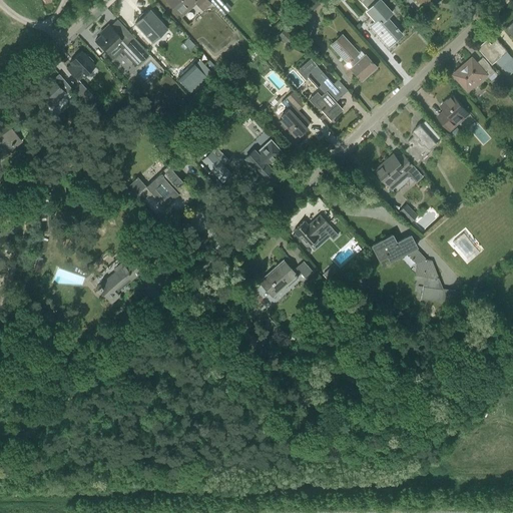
[(164,0),(181,18),(186,13),(183,10),(186,7),(185,6),(191,0),(164,0)]
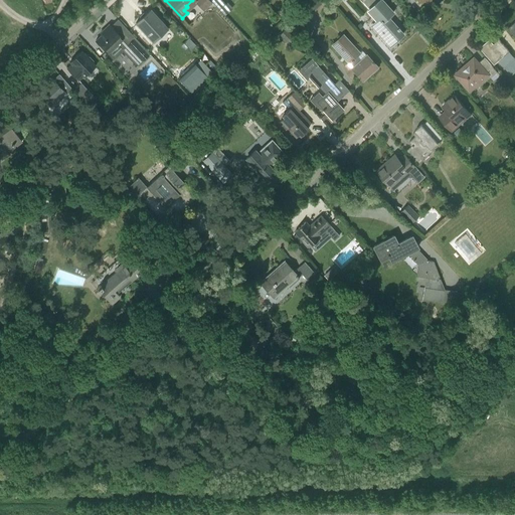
[(194,0),(196,1),(195,2),(197,4),(198,5),(204,11),(213,3),(209,0),(194,0)]
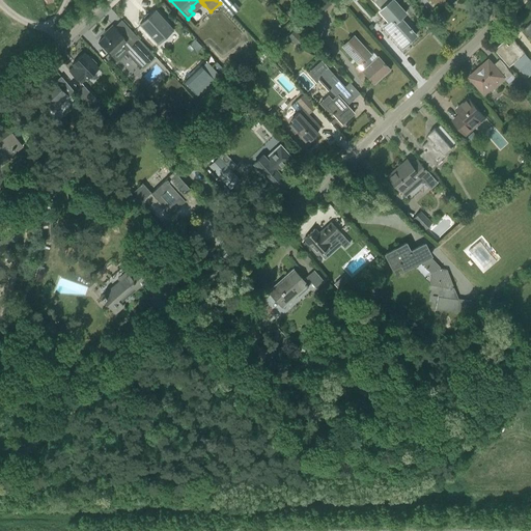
[(227,0),(216,0),(220,3),(226,10),(232,4),(227,0)]
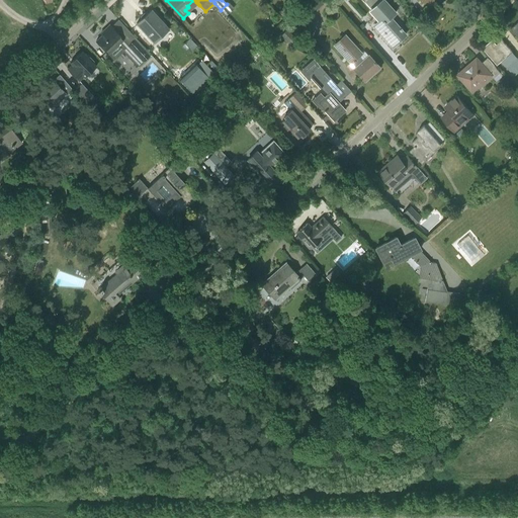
[(390,17),(395,12),(384,0),(367,0),(364,3),(370,9),(368,11),(380,25),(376,28),(393,47),(406,34),(402,30),(403,29),(402,28),(401,28),(390,17)]
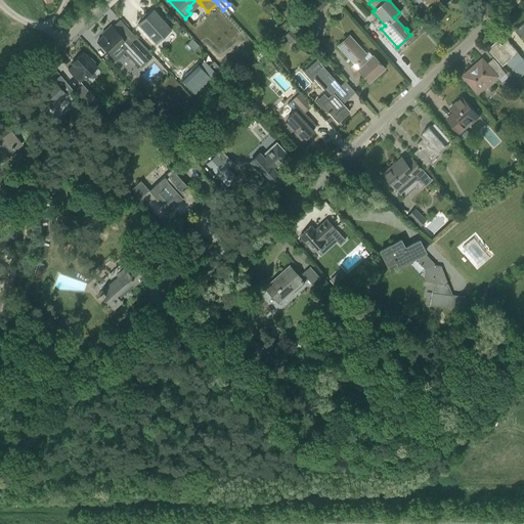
[(449,0),(420,0),(430,10),(433,7),(432,7),(440,0),(449,0)]
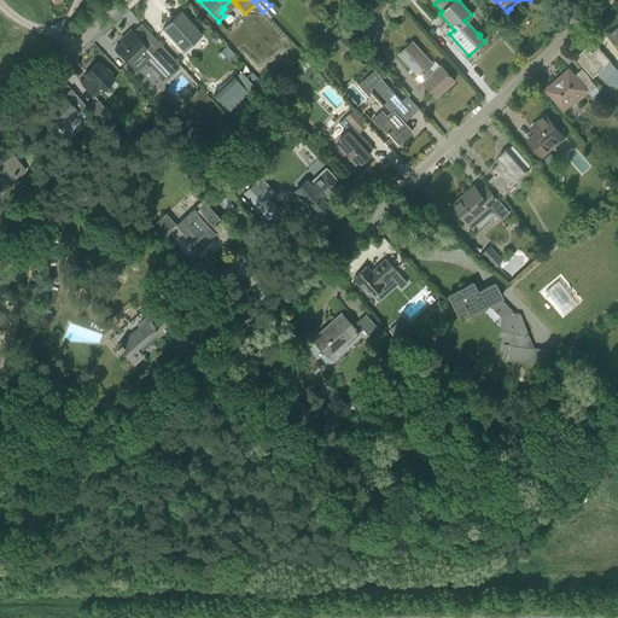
[(348,18),(355,12),(350,7),(343,12),(348,18)]
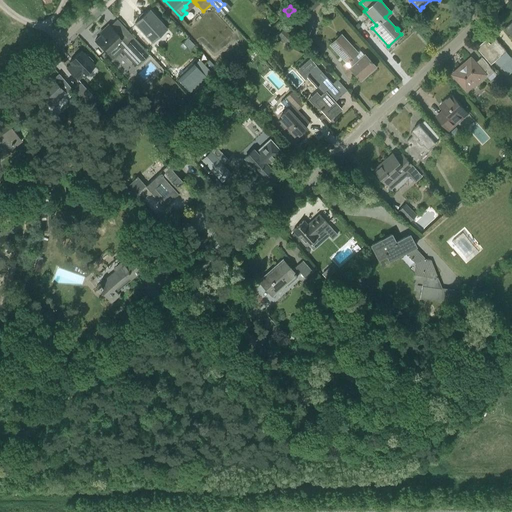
[(135,22),(152,42),(167,28),(150,9),(135,22)]
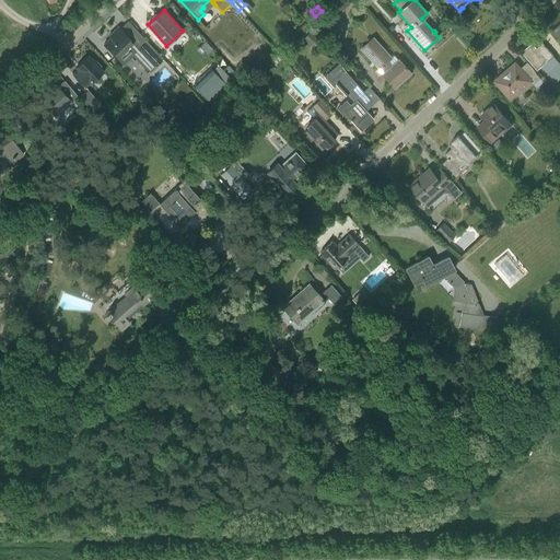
[(308,21),(312,18),(305,10),(301,13),(308,21)]
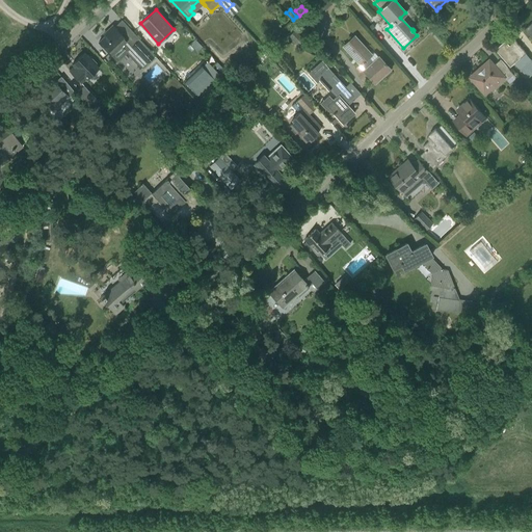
[(105,36),(99,43),(111,55),(116,61),(126,52),(139,67),(143,68),(148,63),(132,47),(127,41),(114,27),(113,25),(107,31),(109,32),(105,36)]
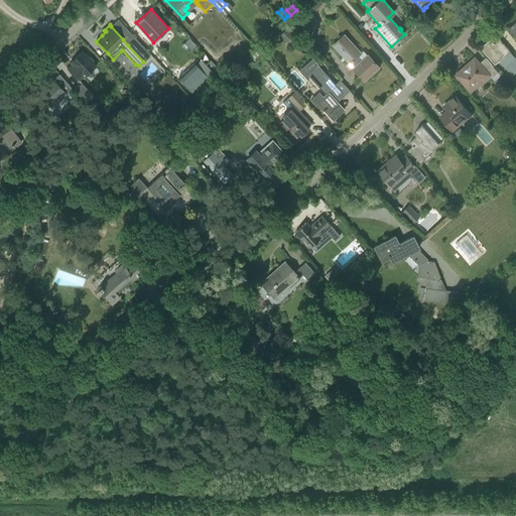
[(295,38),(286,29),(281,35),(290,44),(295,38)]
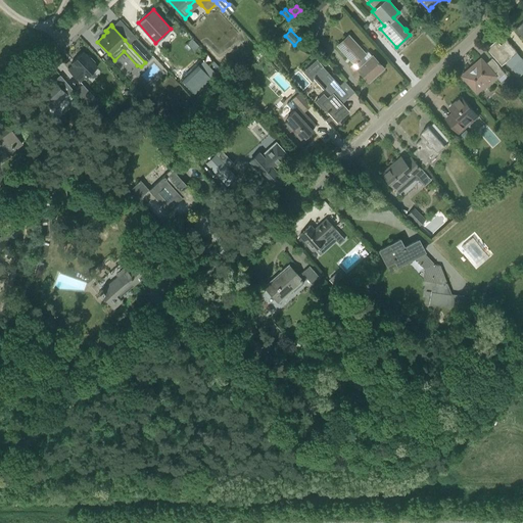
[(347,38),(337,47),(369,82),(383,68),(379,64),(380,63),(379,61),(378,62),(373,57),(369,61),(347,38)]
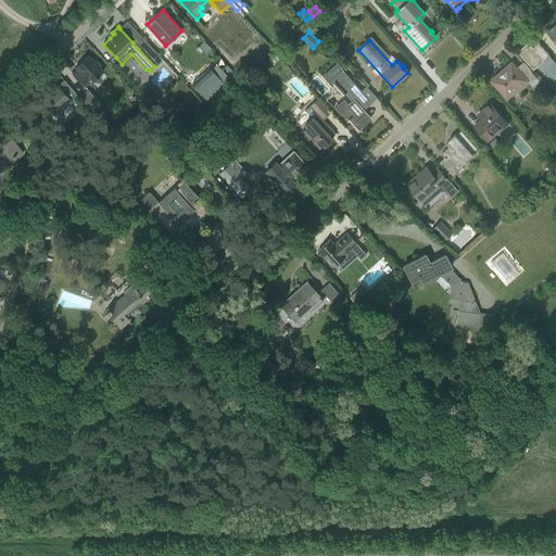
[(162,60),(158,55),(144,42),(138,49),(154,66),(162,60)]
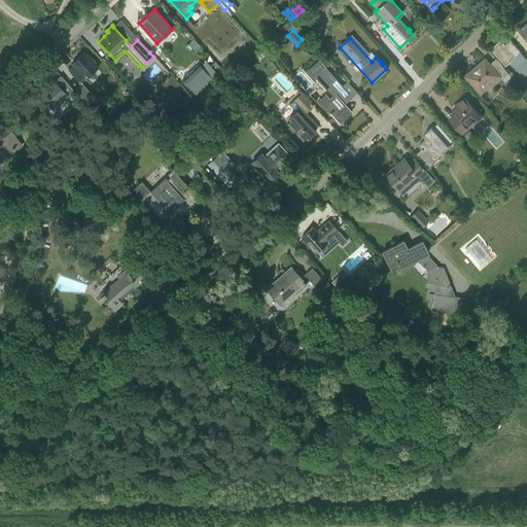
[(501,40),(491,49),(506,66),(522,53),(511,40),(505,45),(501,40)]
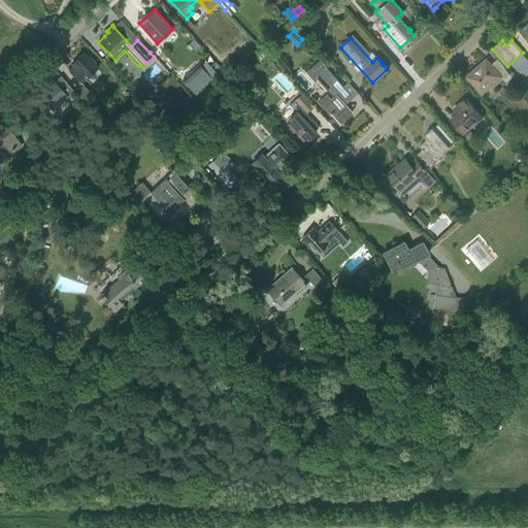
[(87,79),(98,68),(95,65),(96,64),(96,63),(92,59),(90,58),(89,59),(83,53),(74,61),(76,64),(69,71),(80,83),(86,77),(87,79)]
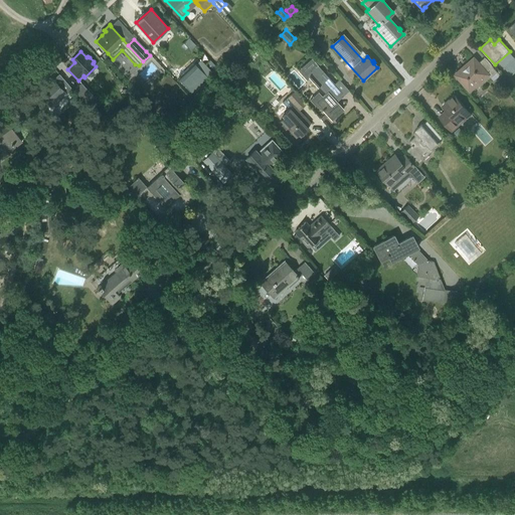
[(463,70),(457,76),(467,89),(472,83),(476,89),(490,76),(491,77),(498,71),(485,57),(484,58),(479,62),(476,59),(472,62),(469,65),(468,63),(464,67),(462,69),(463,70)]
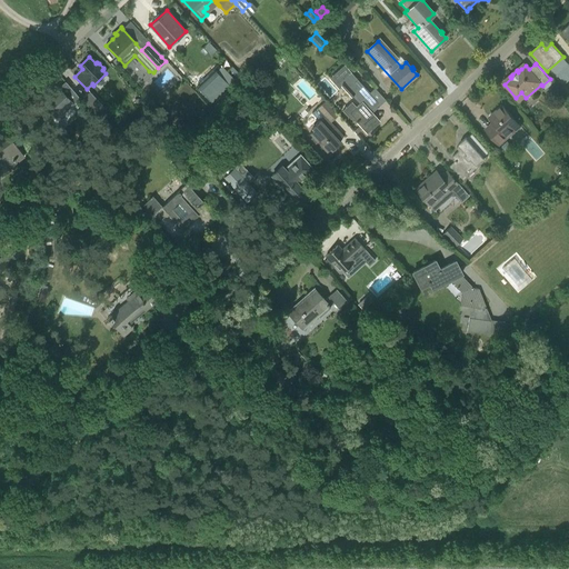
[(216,70),(197,87),(211,102),(229,86),(216,70)]
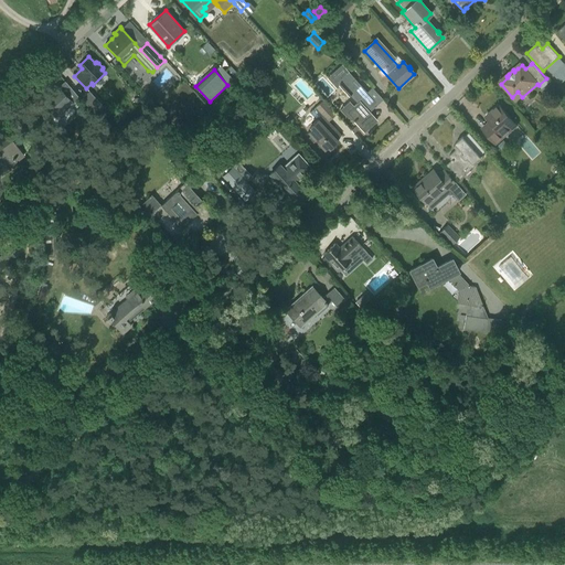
[(341,82),(338,85),(349,96),(350,95),(352,93),(360,100),(358,103),(353,106),(347,113),(354,120),(358,125),(360,127),(361,129),(364,132),(372,125),(370,121),(374,118),(366,109),(375,102),(374,102),(373,103),(349,74),(341,81),(341,82)]
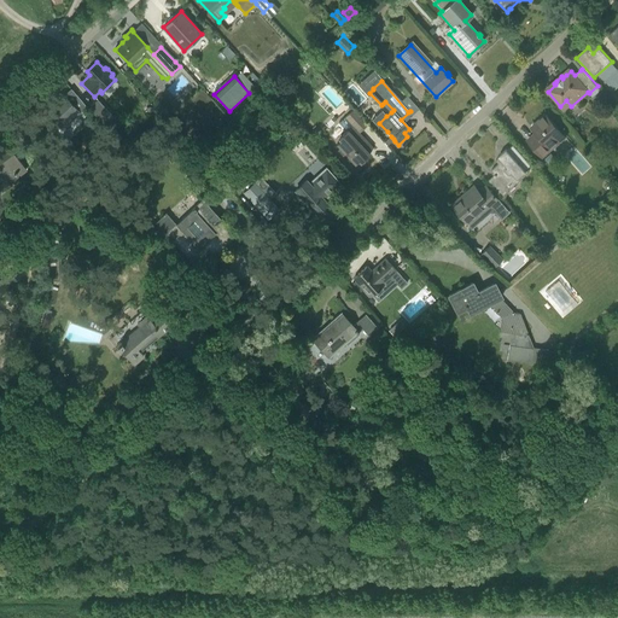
[(296,99),(283,86),(274,93),(287,108),(296,99)]
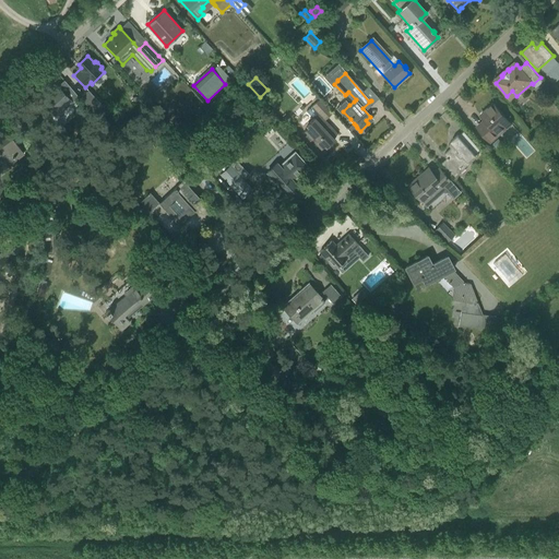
[(69,100),(71,103),(79,96),(64,81),(58,87),(57,85),(42,100),(55,115),(69,100)]
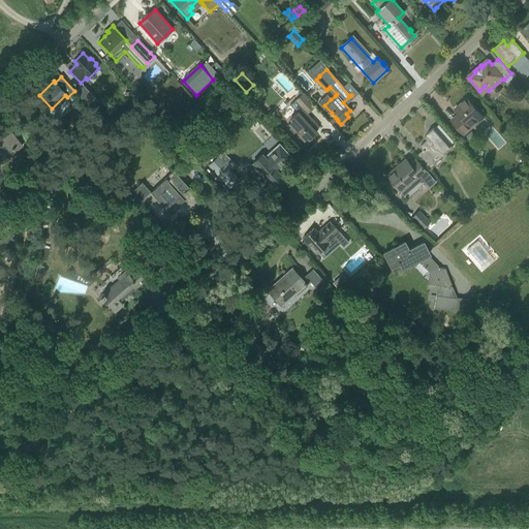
[(98,102),(84,86),(75,93),(91,110),(98,102)]
